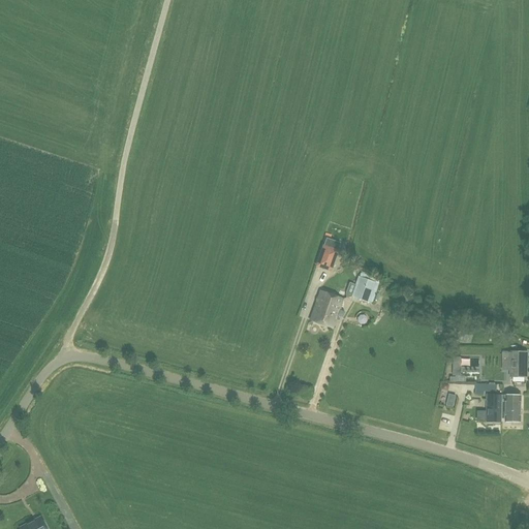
[(341,245),(325,240),(317,263),(333,269),(341,245)]
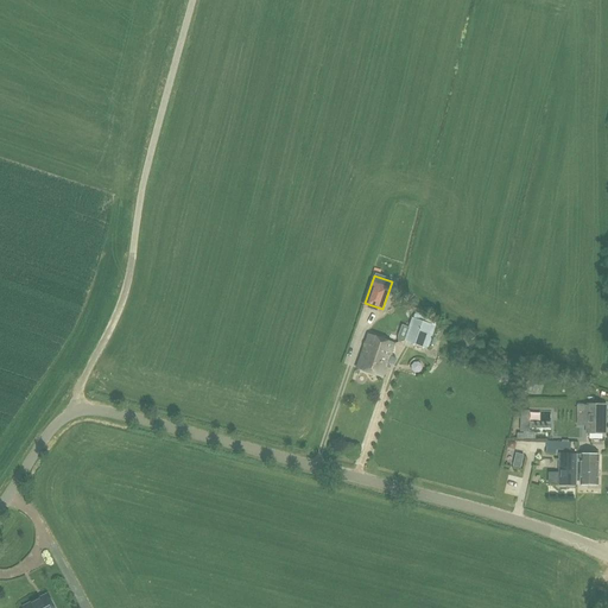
[(431,325),(412,318),(404,341),(424,348),(431,325)]
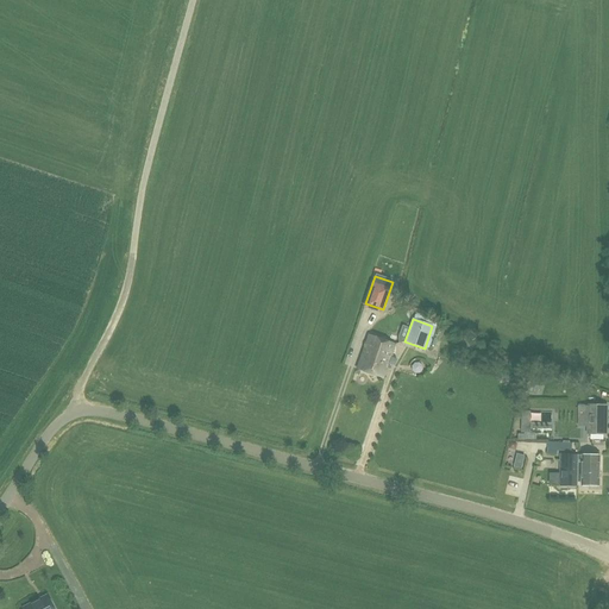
[(394,344),(382,340),(369,336),(363,351),(382,357),(383,355),(390,357),(394,344)]
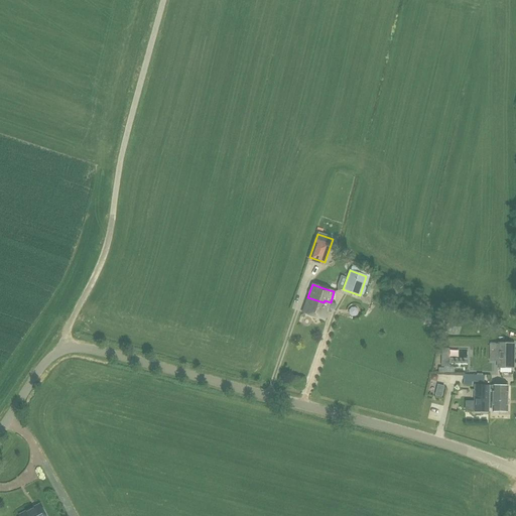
[(324,320),(331,302),(325,300),(324,302),(307,297),(302,312),(324,320)]
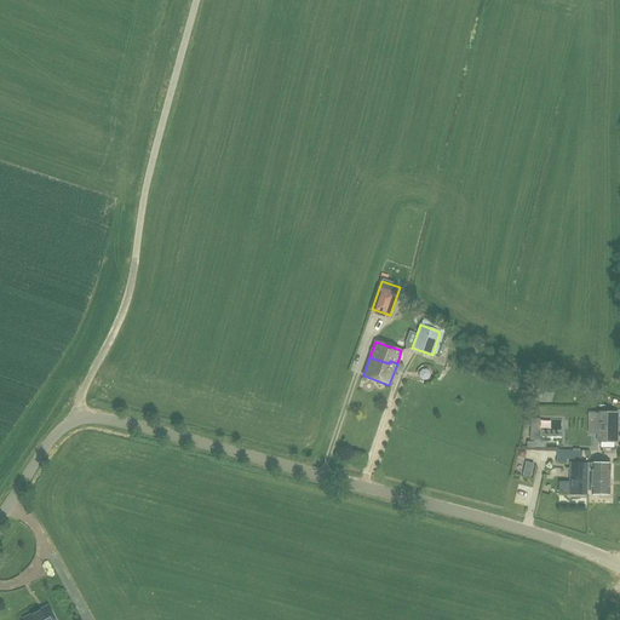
[(529,390),(530,388),(530,384),(512,378),(510,384),(529,390)]
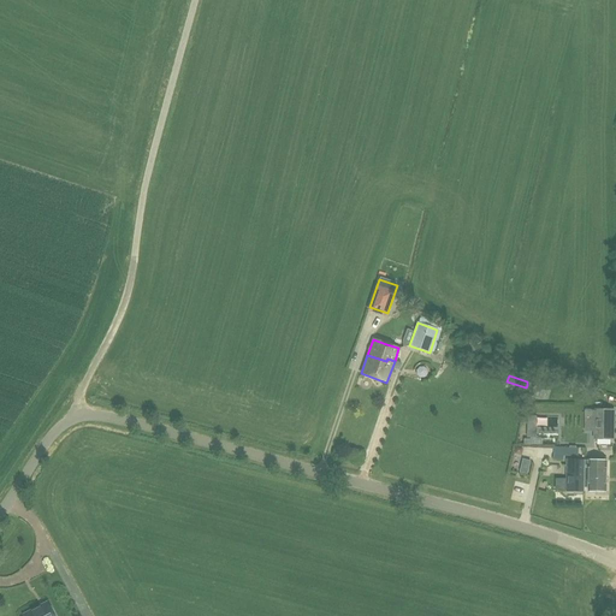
[(615,410),(597,410),(596,439),(615,439),(615,410)]
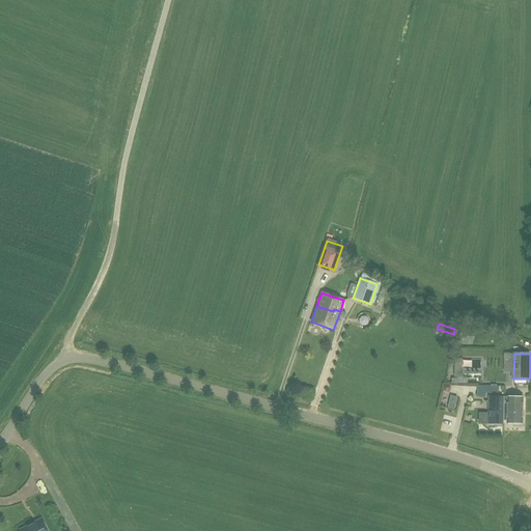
[(499,394),(499,387),(479,385),(478,396),(485,396),(486,393),(499,394)]
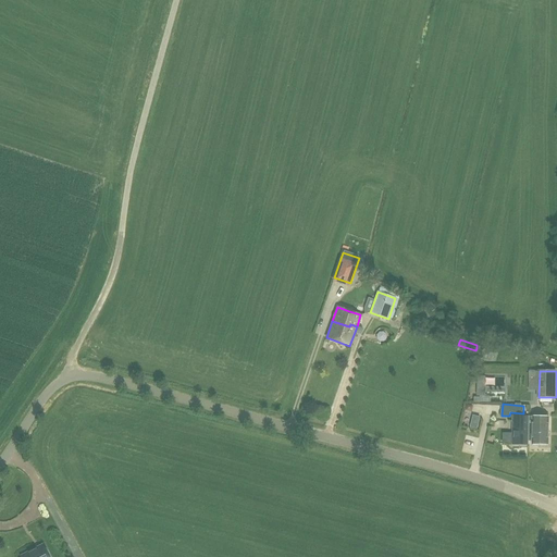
[(529,442),(530,417),(530,416),(514,416),(512,444),(529,445),(529,442)]
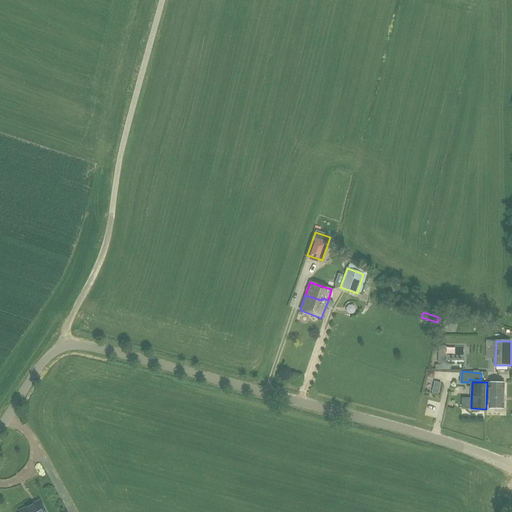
[(490,383),(487,383),(486,406),(490,406),(489,408),(504,409),(505,383),(490,383)]
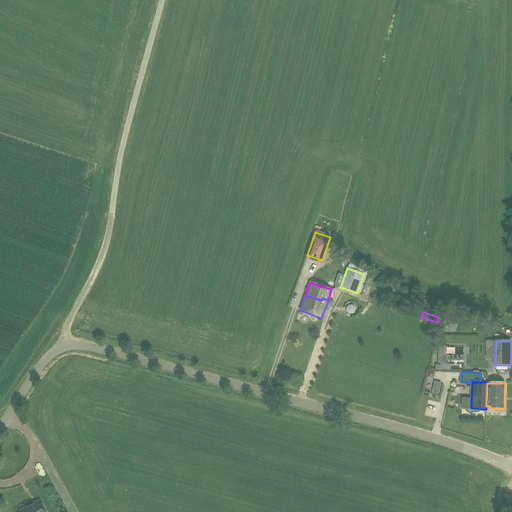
[(450,419),(452,408),(444,407),(442,418),(450,419)]
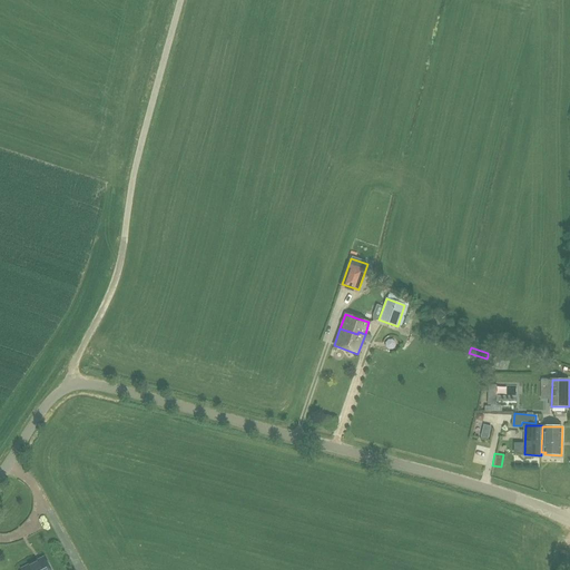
[(21,568),(22,569),(21,569),(50,569),(43,556),(21,568)]
